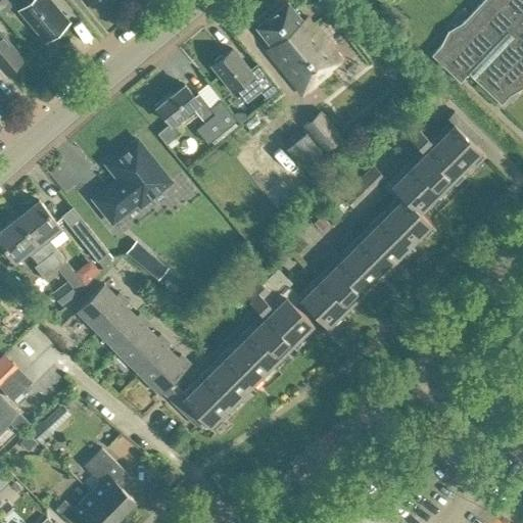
[(0,0),(0,9),(9,2),(8,0),(0,0)]
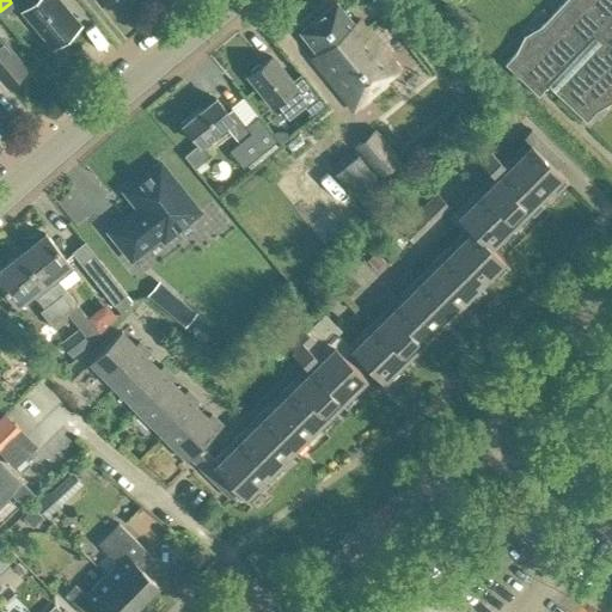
[(26,0),(30,4),(23,10),(25,12),(24,13),(34,26),(36,24),(54,47),(79,25),(69,14),(71,13),(60,0),(26,0)]
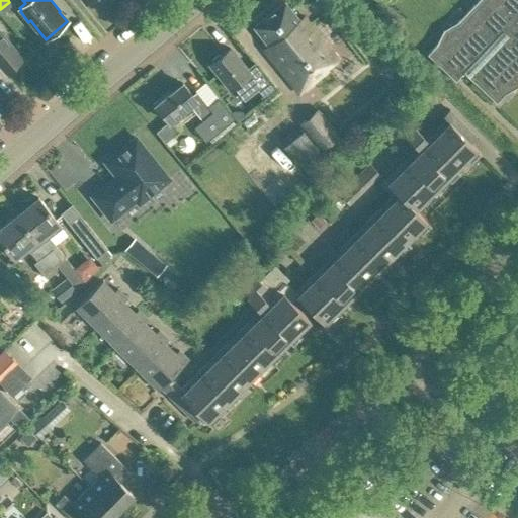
[(517,0),(480,0),(427,55),(455,81),(463,72),(496,103),(517,79),(517,0)]
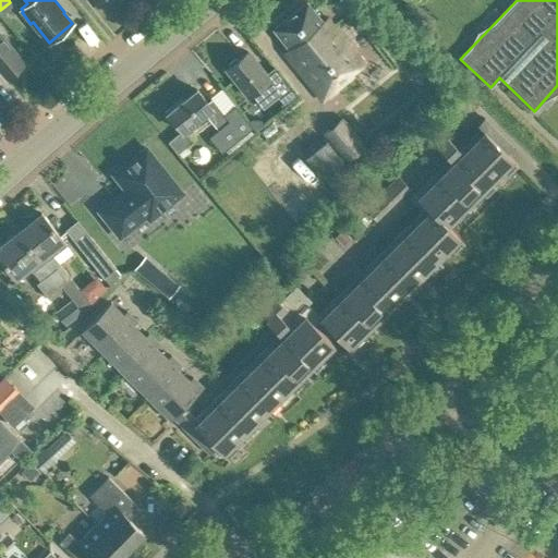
[(323,22),(306,2),(273,29),(289,49),(283,53),(323,100),(353,76),(351,73),(364,63),(327,17),(323,22)]
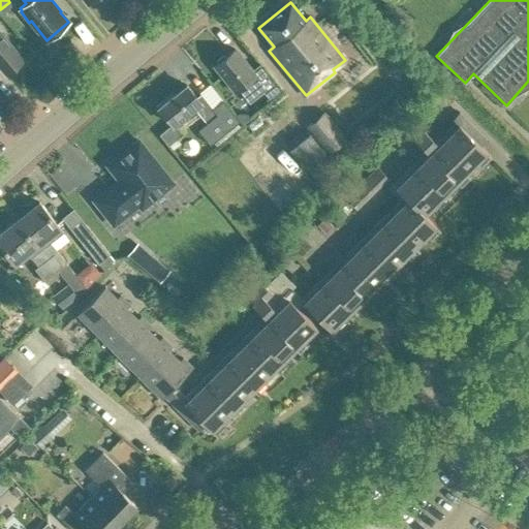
[(0,67),(6,74),(23,60),(0,33),(0,67)]
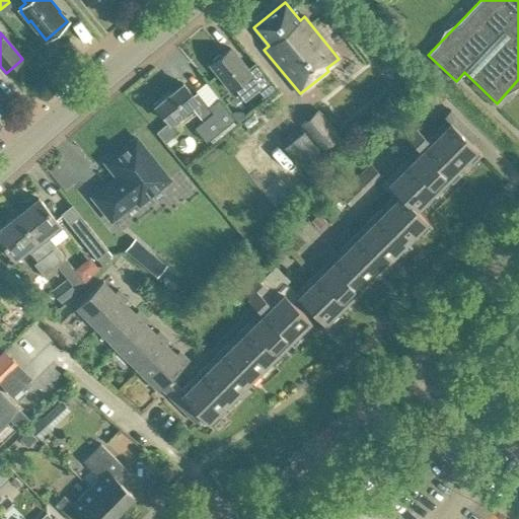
[(230,49),(210,64),(231,90),(234,88),(244,101),(258,90),(266,98),(276,90),(253,61),(245,67),(230,49)]
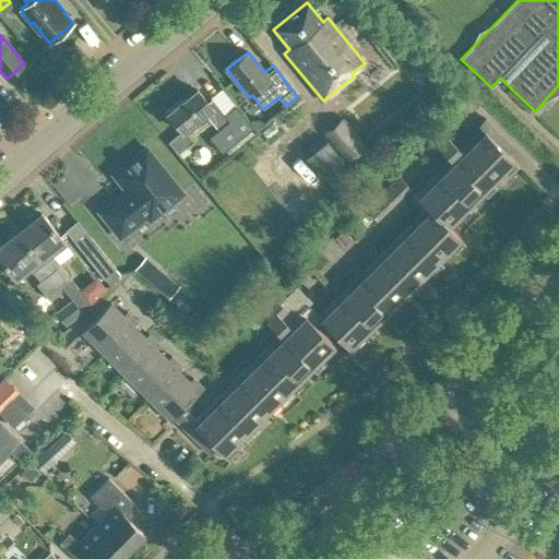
[(197,90),(167,114),(170,118),(168,119),(174,127),(176,125),(182,132),(205,114),(217,129),(209,137),(223,153),(232,145),(253,128),(236,106),(225,115),(212,99),(207,103),(197,90)]
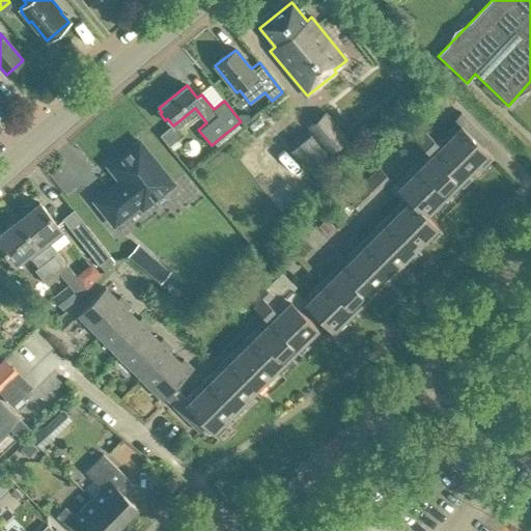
[(442,107),(448,101),(440,92),(434,99),(442,107)]
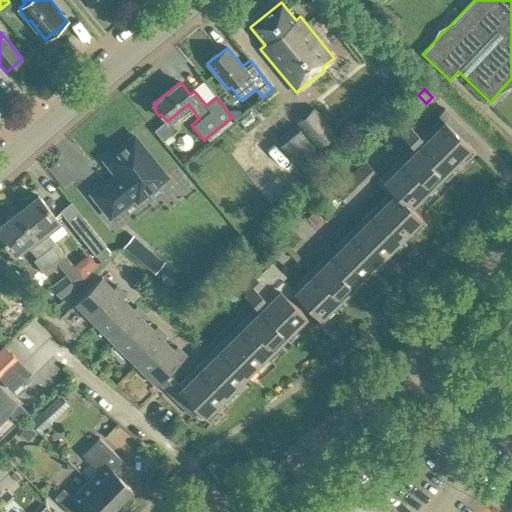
[(424,141),(450,167),(470,147),(464,141),(470,135),(444,108),(437,115),(440,118),(431,127),(435,130),(424,141)]
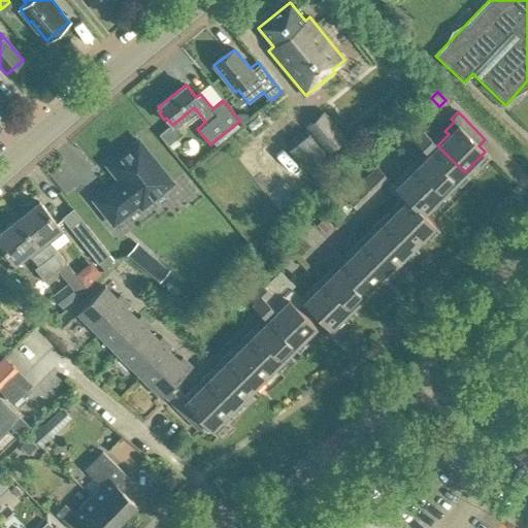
[(328,152),(329,151),(344,138),(323,112),(307,126),(328,152)]
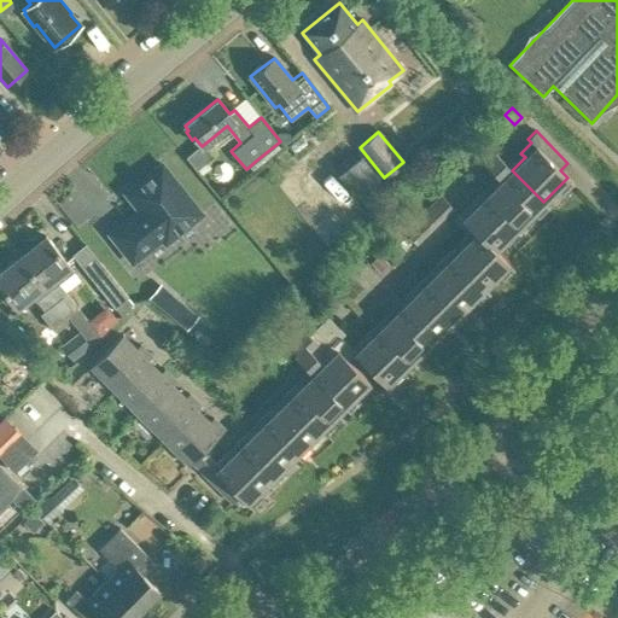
[(390,199),(377,184),(380,180),(356,150),(332,168),(357,199),(361,197),(373,213),(390,199)]
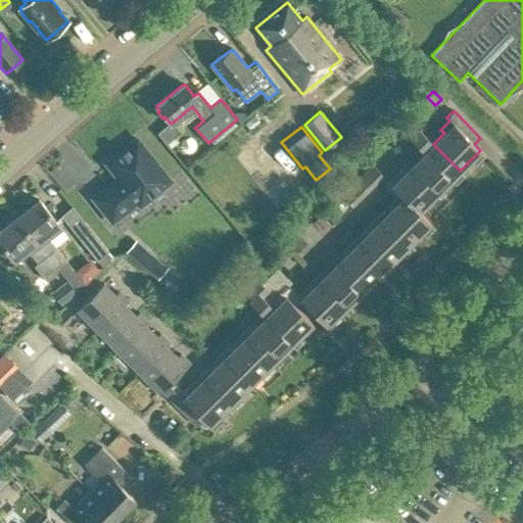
[(460,171),(433,144),(418,128),(408,138),(424,153),(413,163),(439,191),(460,171)]
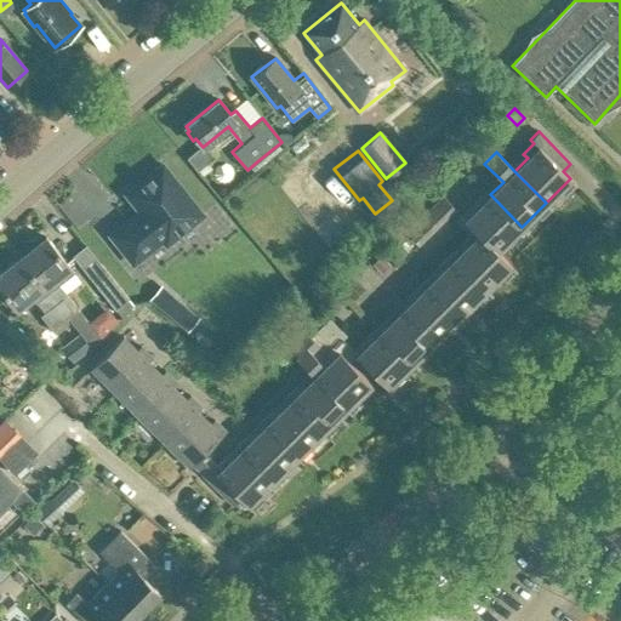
[(137,214),(110,235),(134,263),(171,233),(175,238),(203,215),(163,165),(135,187),(124,197),(137,214)]
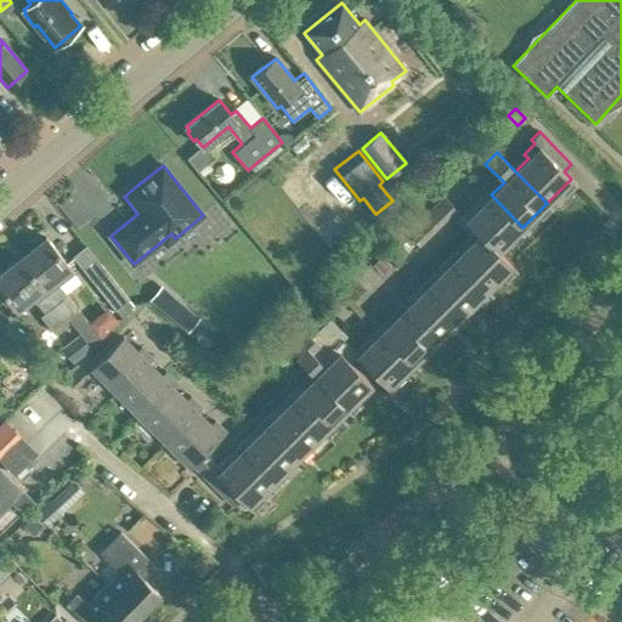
[(453,202),(465,191),(457,184),(446,194),(453,202)]
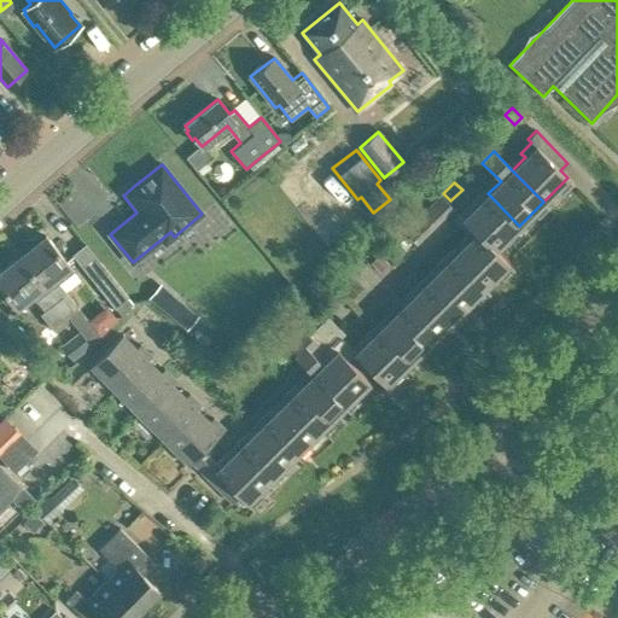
[(519,226),(488,193),(483,190),(472,200),(476,205),(462,219),(472,228),(495,250),(519,226)]
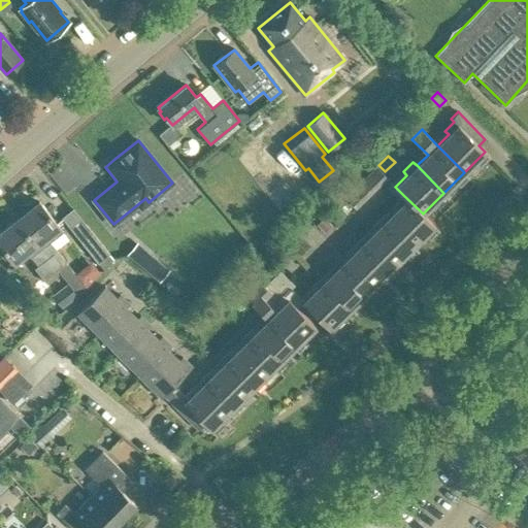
[(356,209),(387,177),(376,166),(344,198),(356,209)]
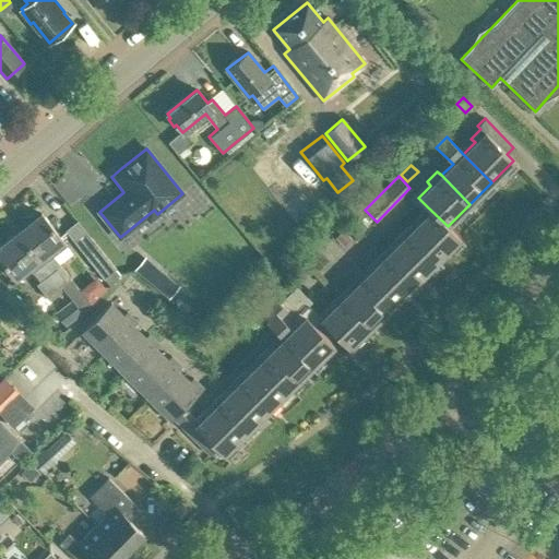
[(460,239),(448,226),(427,206),(417,216),(421,219),(409,232),(438,261),(460,239)]
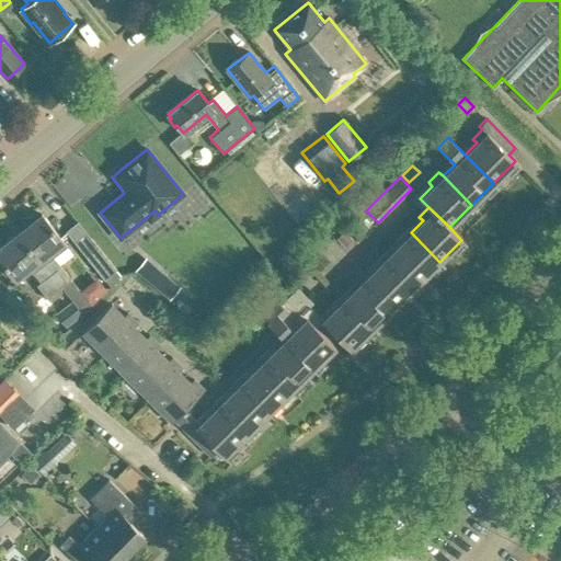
[(49,275),(60,266),(53,258),(67,247),(41,214),(16,233),(38,261),(49,275)]
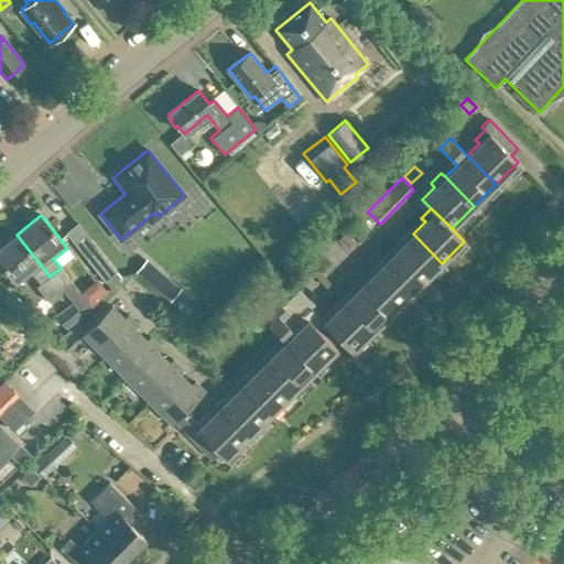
[(110,288),(121,279),(77,223),(66,231),(110,288)]
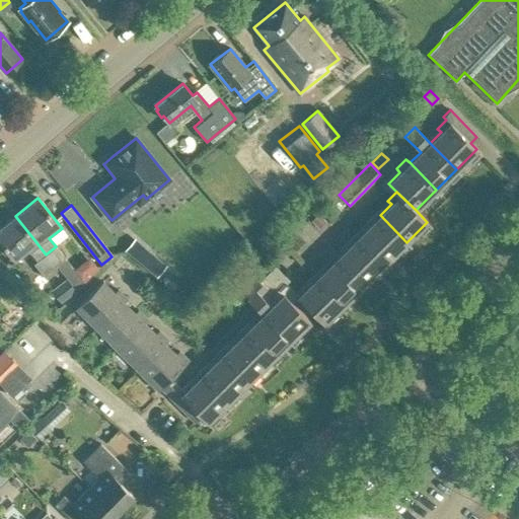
[(406,242),(380,215),(376,211),(367,221),(370,224),(360,235),(386,263),(406,242)]
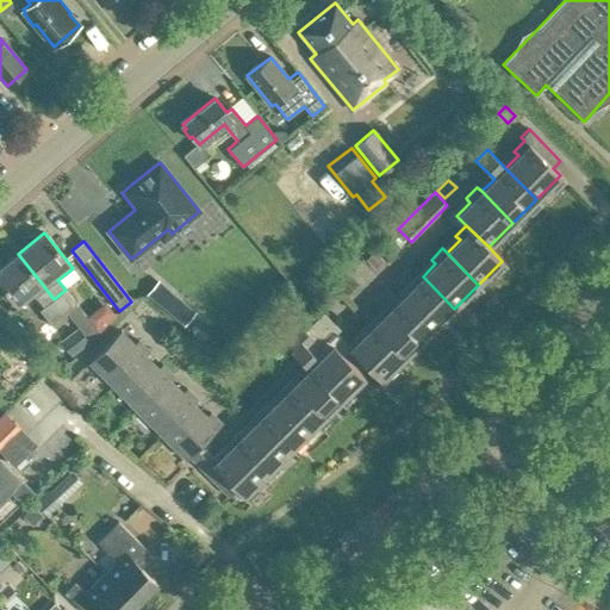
[(373,250),(365,259),(374,267),(383,259),(373,250)]
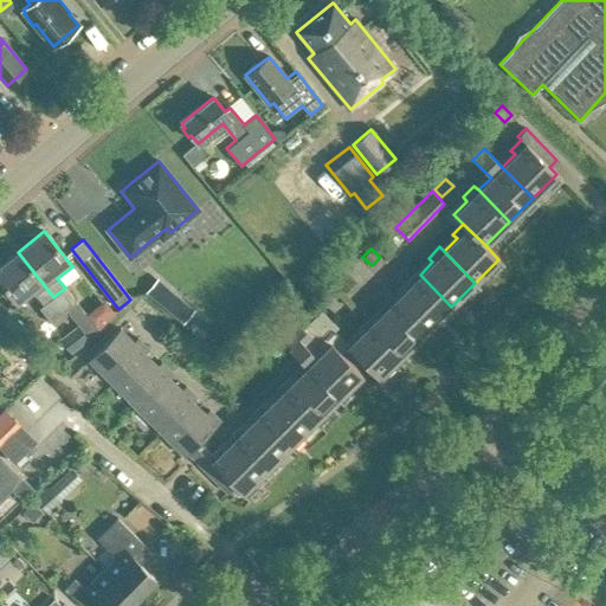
[(53,297),(42,282),(18,252),(0,265),(0,282),(15,302),(31,290),(43,305),(39,309),(52,326),(65,316),(63,313),(65,310),(84,334),(95,326),(65,289),(65,288),(53,297)]
